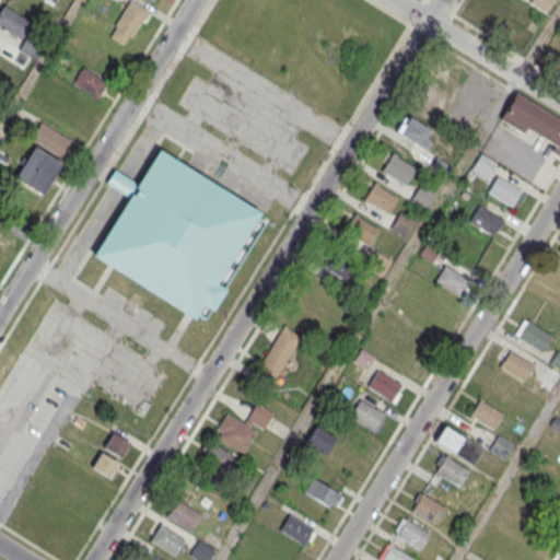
[(129,0),(147,11),(131,38),(128,36),(123,46),(109,37),(116,27),(114,25),(129,0)]
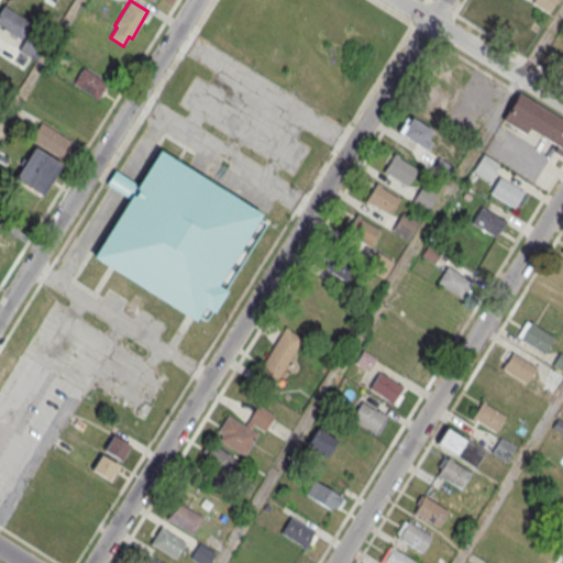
[(532,0),(531,2),(549,12),(555,0),(532,0)]
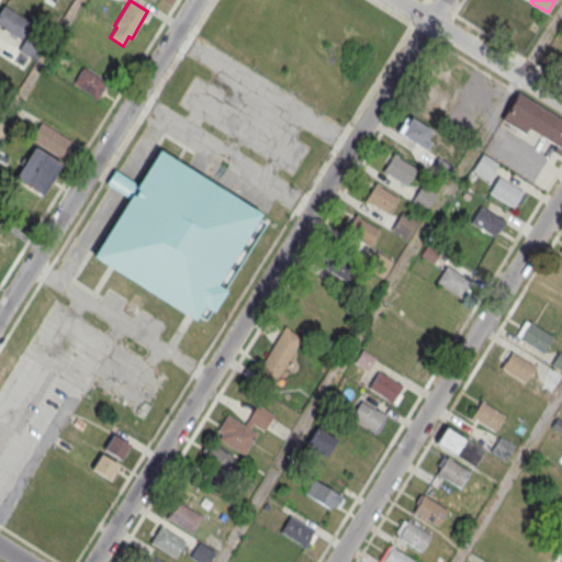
[(31,23),(4,4),(0,10),(0,26),(20,41),(31,23)]
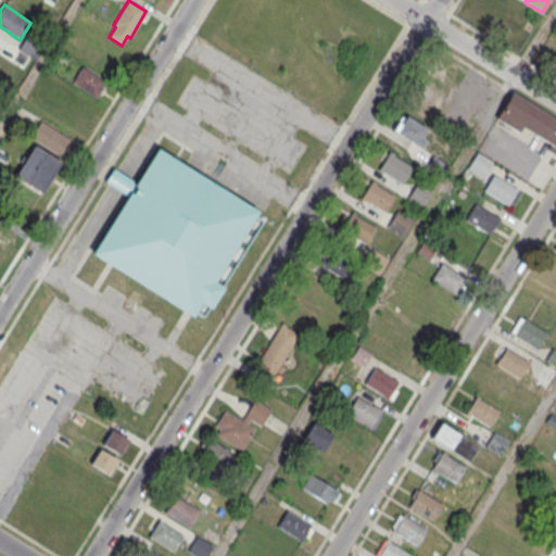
[(105,83),(80,67),(72,84),(96,99),(105,83)]
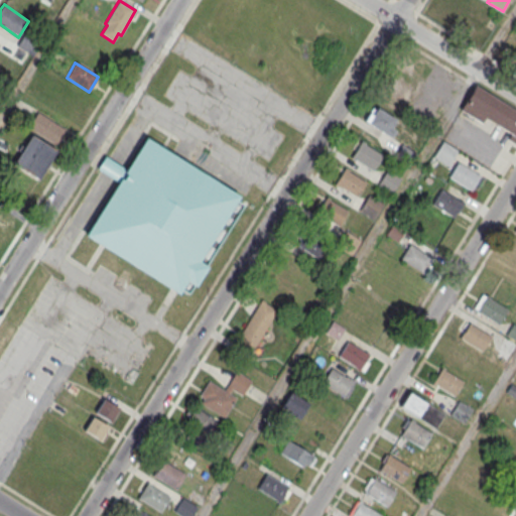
[(474,85),(515,110),(515,144),(508,140),(512,134),(484,117),(481,122),(459,109),(474,85)]
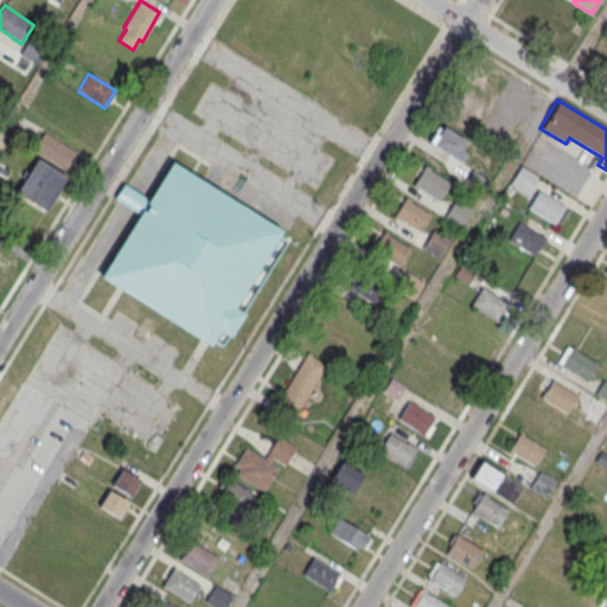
[(433,144),(442,127),(465,141),(460,149),(464,152),(459,160),(433,144)]
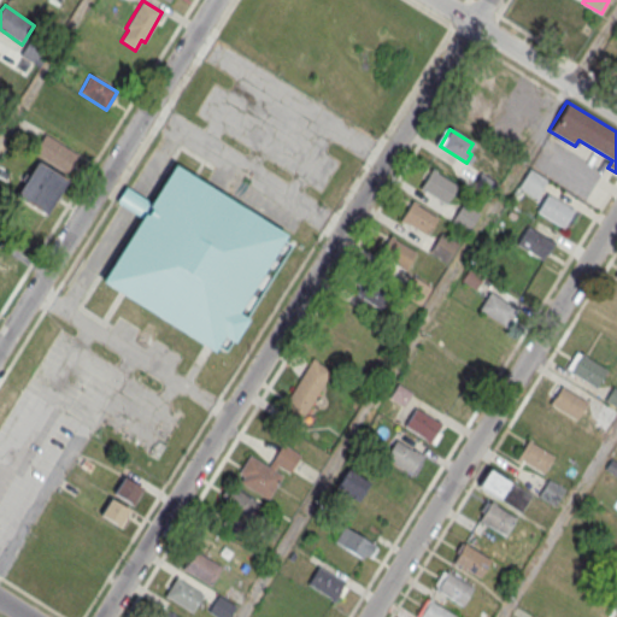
[(78,154),(46,134),(35,152),(68,172),(78,154)]
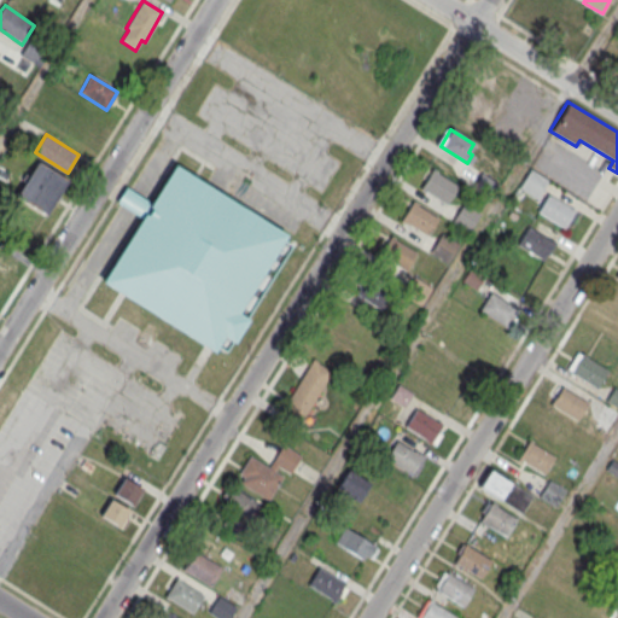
[(16,198),(46,216),(68,178),(36,161),(16,198)]
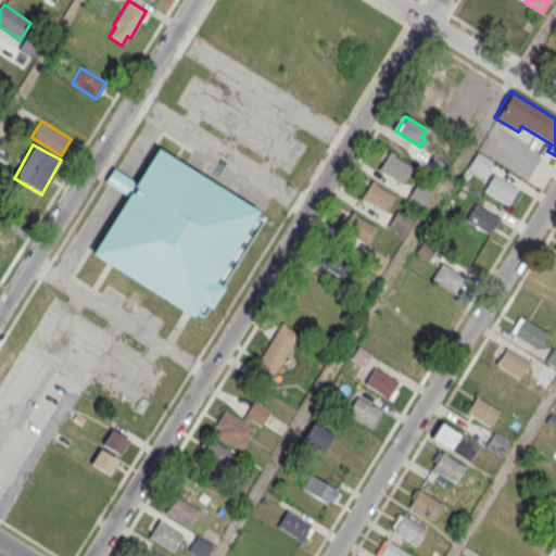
[(156,148),(257,211),(254,215),(262,220),(201,316),(194,312),(191,316),(90,253),(126,194),(104,181),(113,167),(135,181),(156,148)]
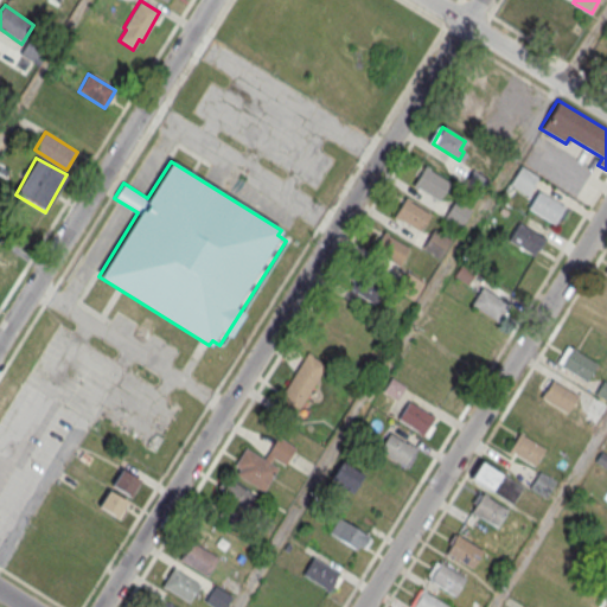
[(509,185),(522,165),(538,176),(525,196),(509,185)]
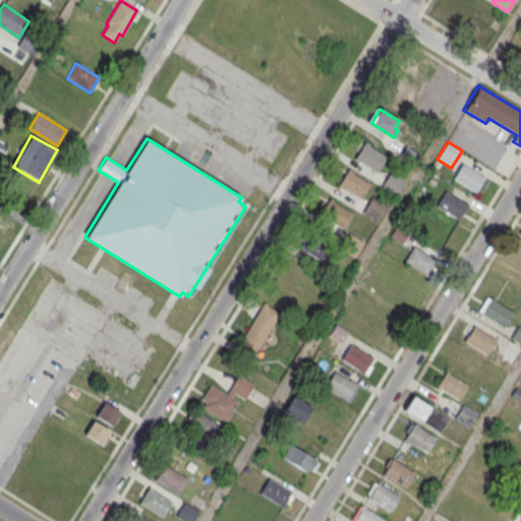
[(355,158),(363,143),(386,158),(378,172),(355,158)]
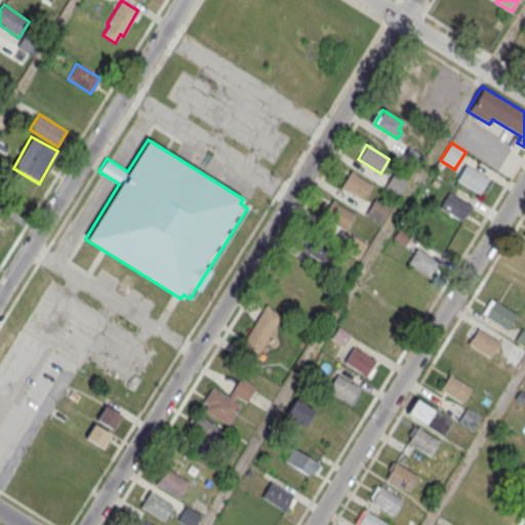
[(456,178),(466,164),(488,178),(479,193),(456,178)]
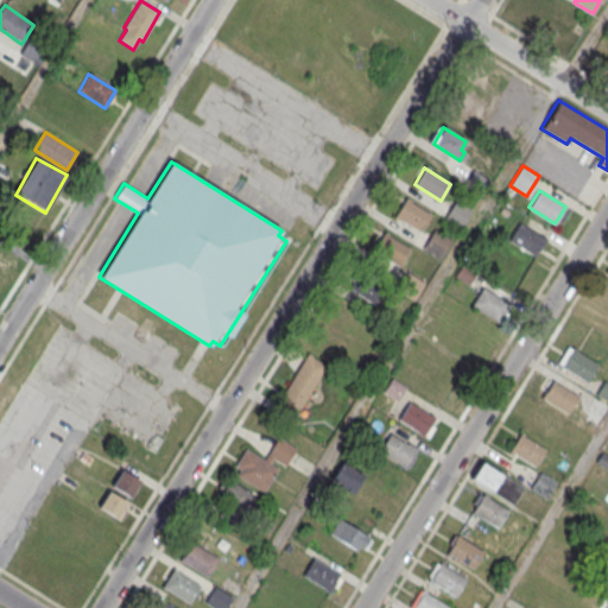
[(394,215),(404,198),(430,214),(420,230),(394,215)]
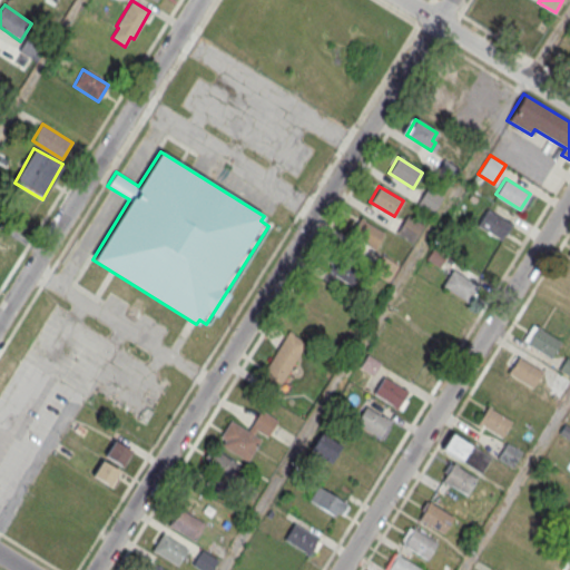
[(478,225),(487,209),(511,224),(502,239),(478,225)]
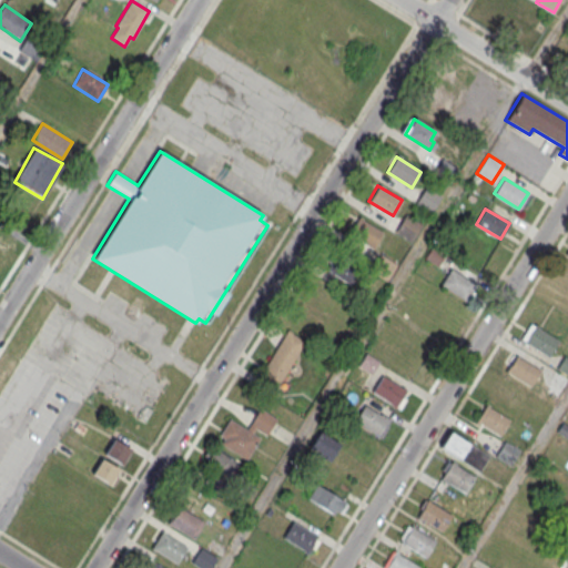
[(395,232),(411,243),(422,226),(406,215),(395,232)]
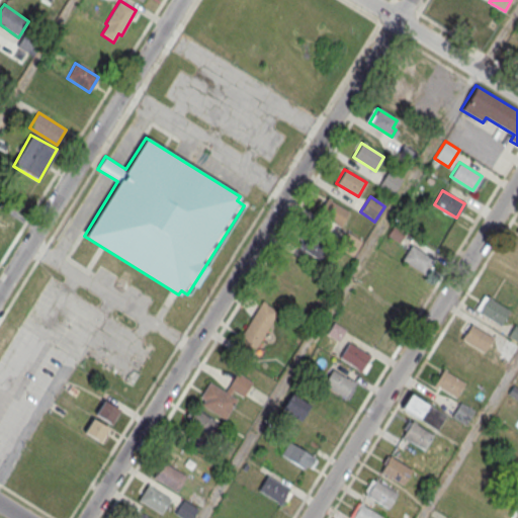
[(319,214),(340,228),(349,212),(328,199),(319,214)]
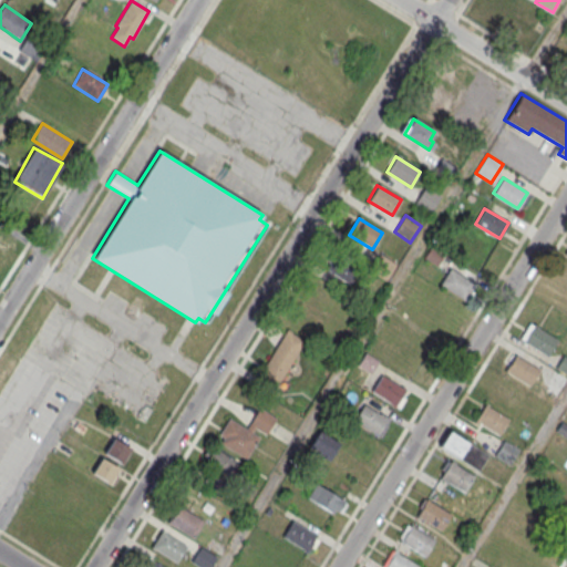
[(17,243),(0,232),(0,255),(6,259),(17,243)]
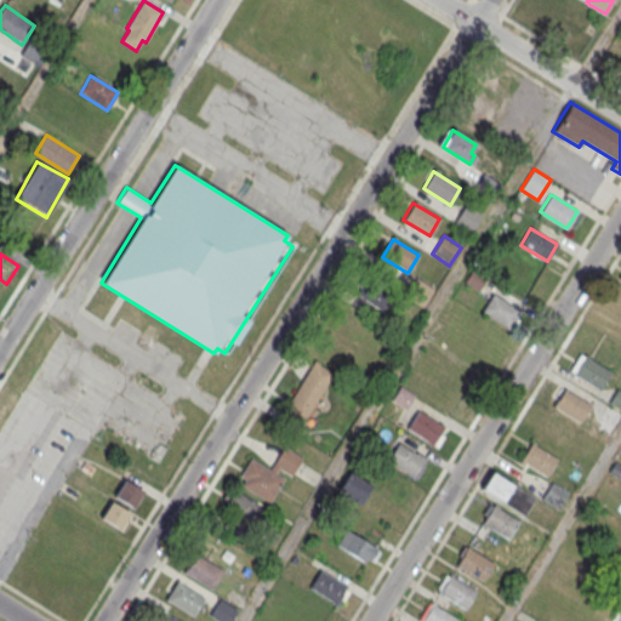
[(355,294),(382,312),(393,296),(366,278),(355,294)]
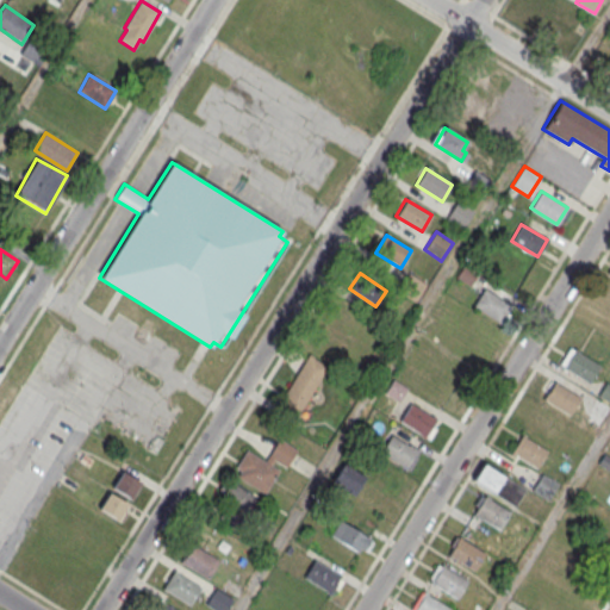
[(474,306),(485,290),(511,305),(500,322),(474,306)]
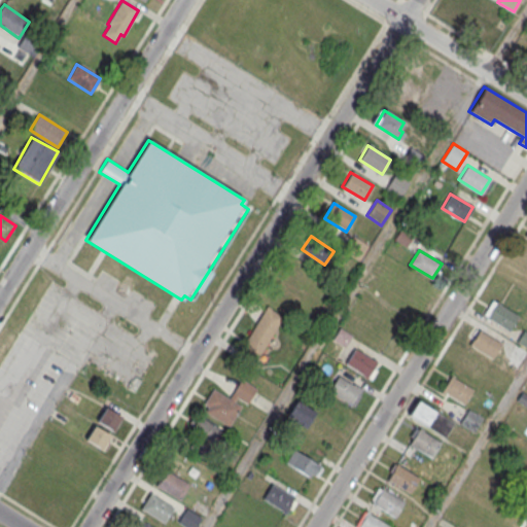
[(495,302),(518,315),(508,330),(487,317),(495,302)]
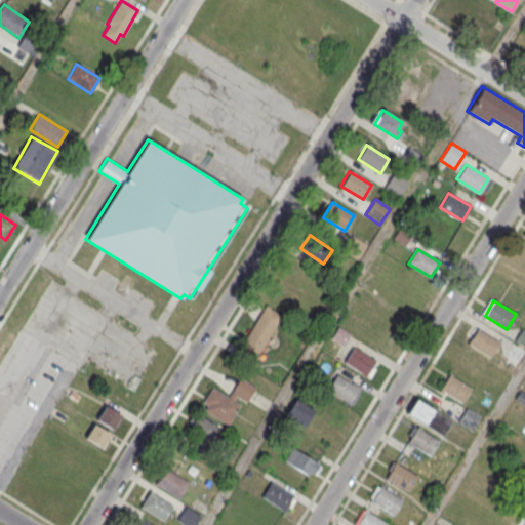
[(282,315),(265,306),(240,349),(257,359),(282,315)]
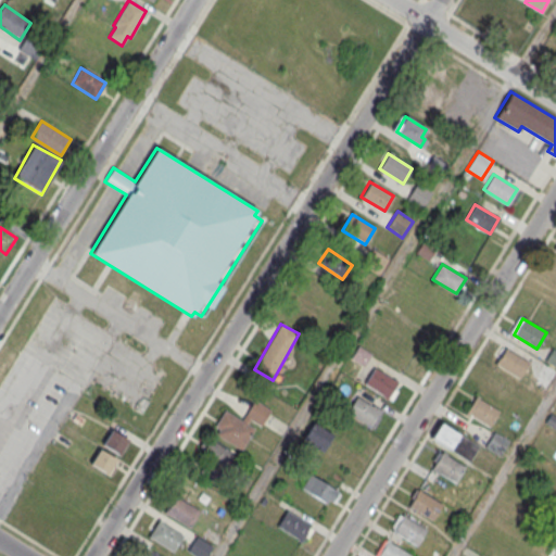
[(357,345),(370,353),(364,366),(351,358),(357,345)]
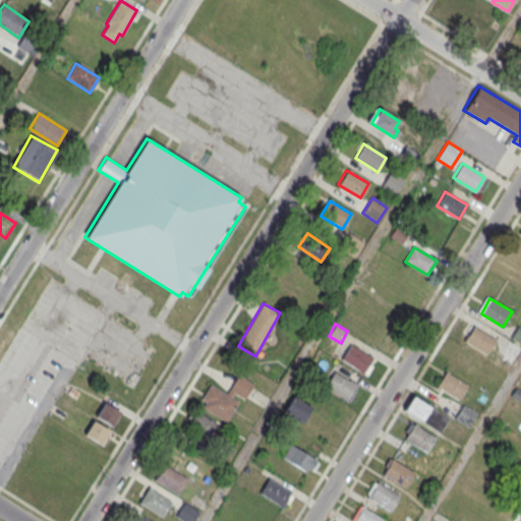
[(473,326),(495,339),(485,354),(464,341),(473,326)]
